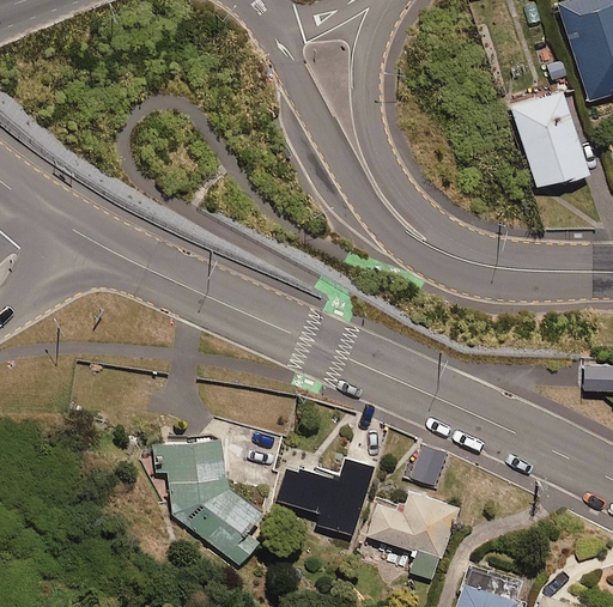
[(612,93),(612,0),(565,0),(552,5),(586,104),(612,93)]
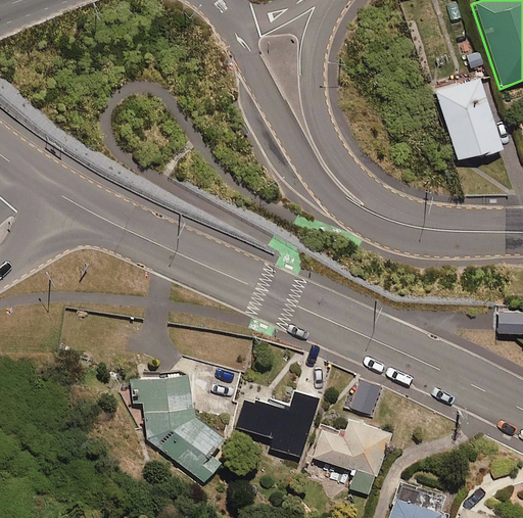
[(497,149),(474,79),(432,93),(455,162),(497,149)]
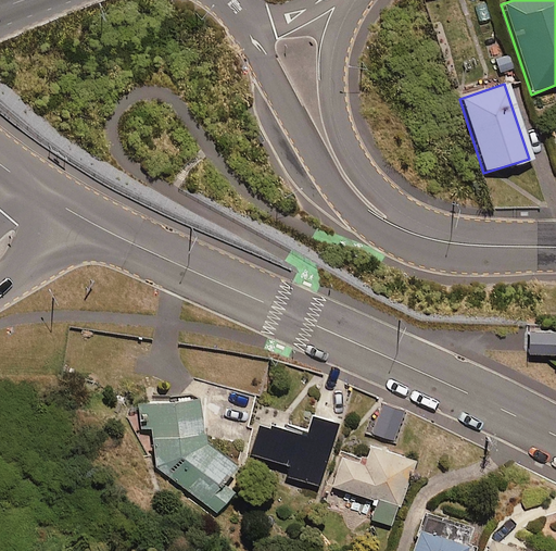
[(555,330),(529,332),(530,355),(555,354),(555,330)]
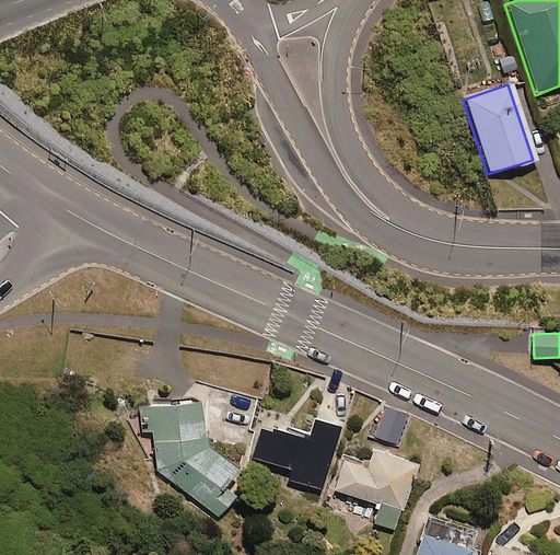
[(207,441),(200,397),(139,407),(143,435),(153,434),(160,475),(185,492),(187,495),(221,517),(234,496),(223,487),(237,465),(207,441)]
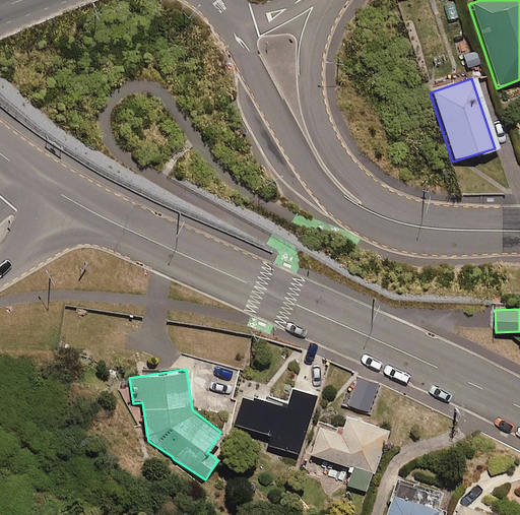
[(380,382),(354,375),(346,406),(372,413),(380,382)]
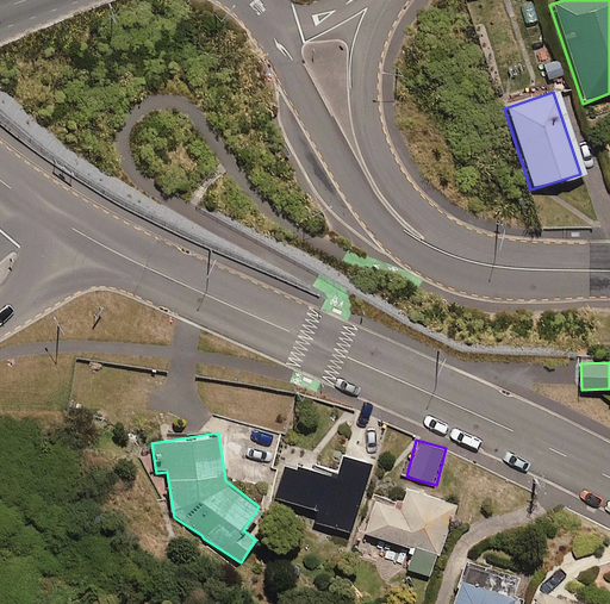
[(371,462),(342,455),(337,477),(285,462),(274,500),(317,512),(313,524),(352,535),(371,462)]
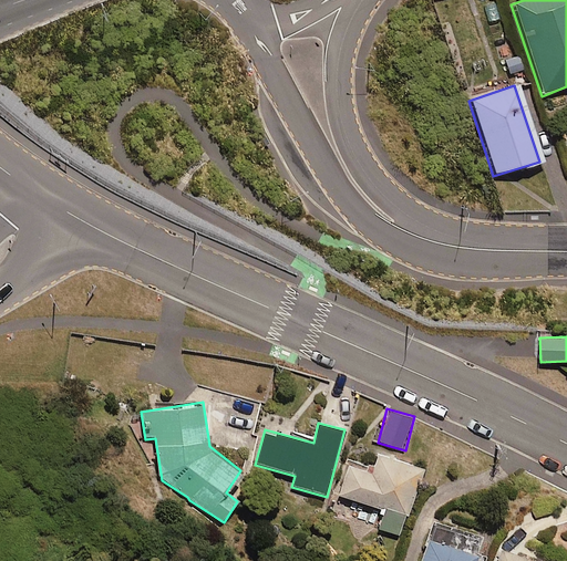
[(424,468),(379,453),(372,470),(350,463),(339,496),(384,511),(377,531),(400,539),(424,468)]
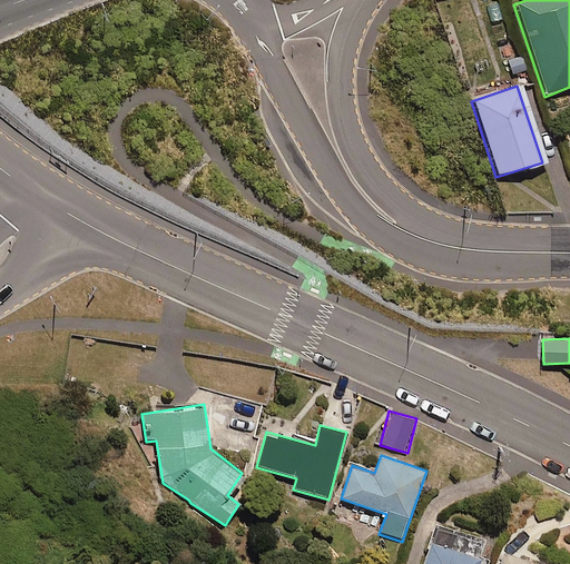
[(478,563),(481,555),(424,538),(416,563),(478,563)]
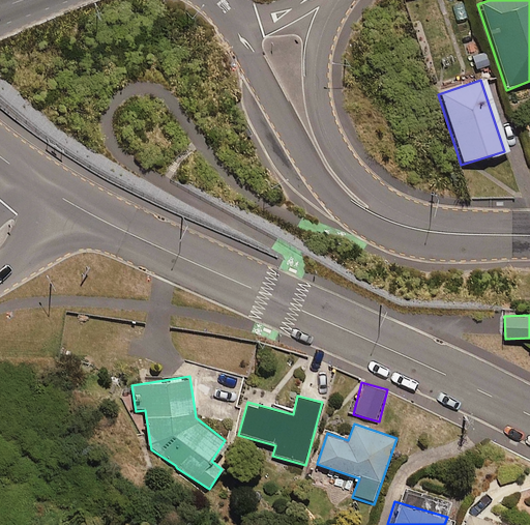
[(504,524),(470,512),(465,524),(504,524)]
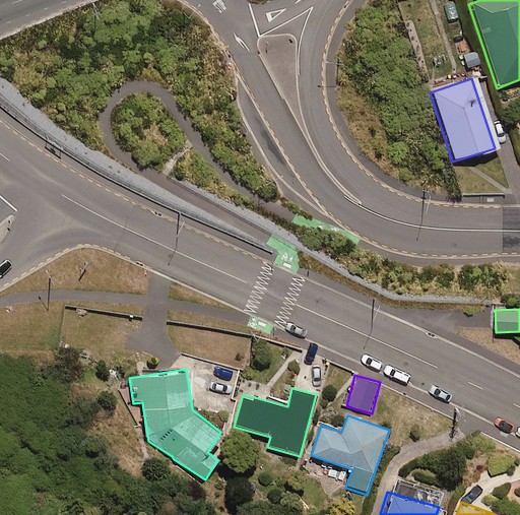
All buildings are outlined.
